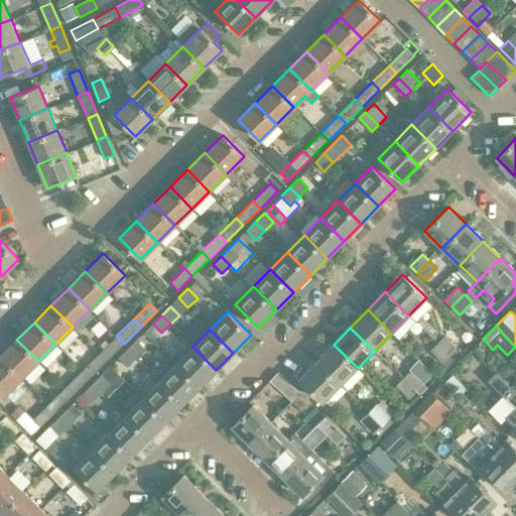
[(107,361),(124,344),(116,336),(100,353),(107,361)]
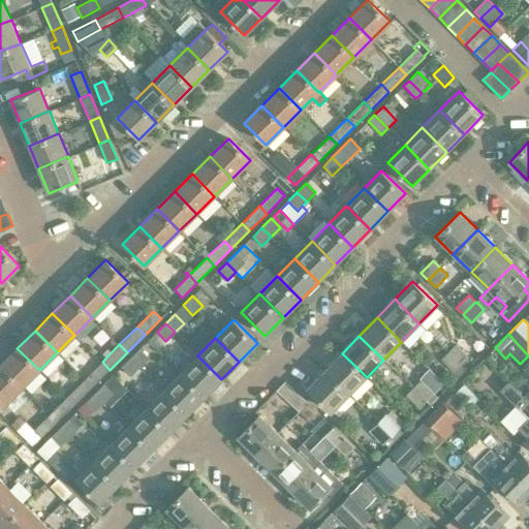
[(456,344),(448,352),(461,365),(468,358),(456,344)]
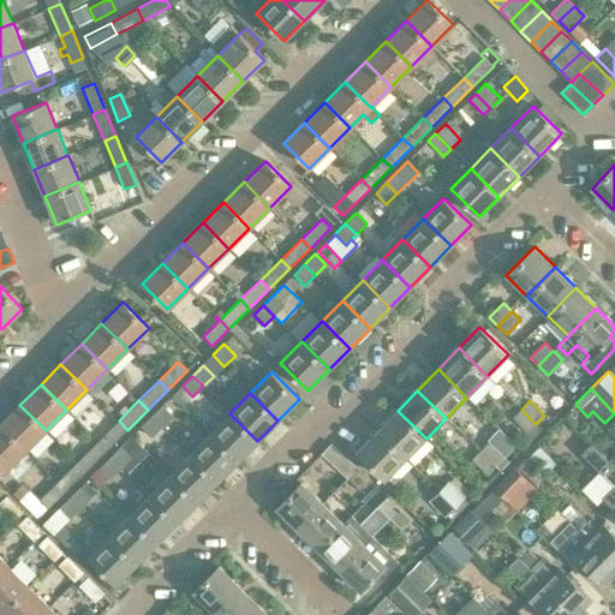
[(0,425),(25,451),(46,430),(19,405),(0,424),(0,425)]
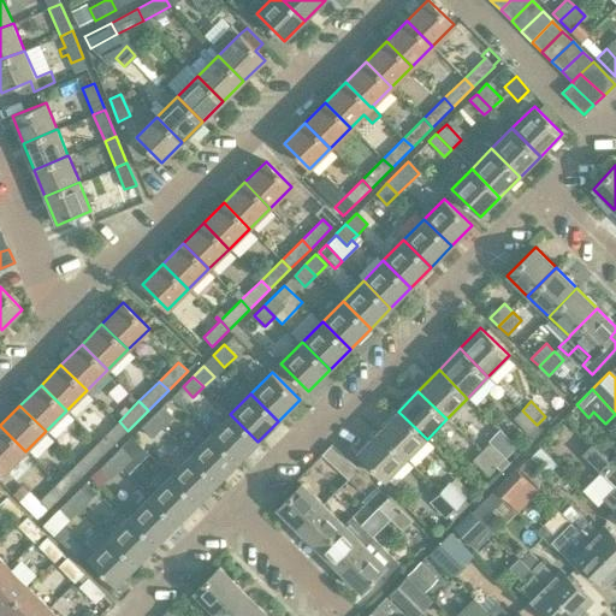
[(153,416),(163,427),(173,416),(163,407),(153,416)]
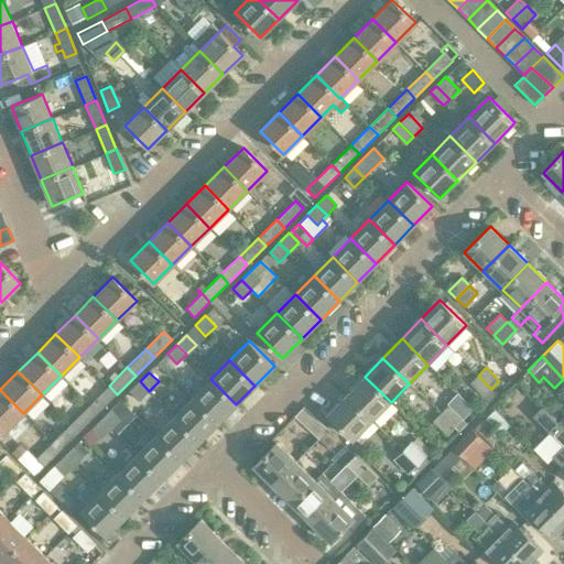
[(470,383),(484,397),(491,389),(478,376),(470,383)]
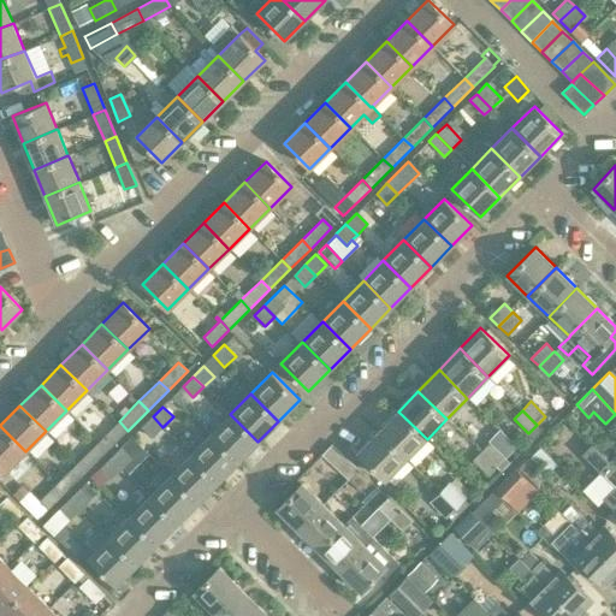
[(407,460),(427,439),(398,412),(378,432),(407,460)]
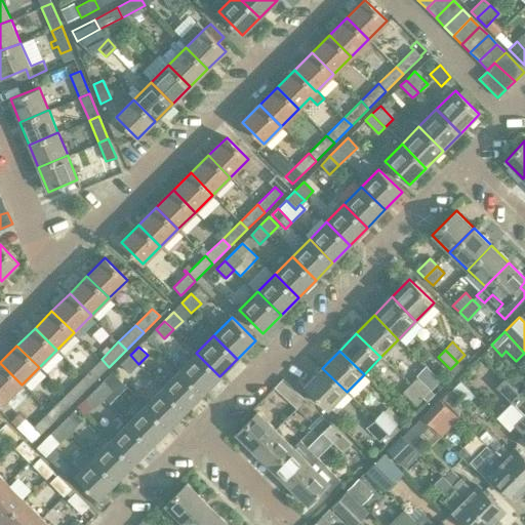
[(202,394),(219,376),(196,353),(178,370),(202,394)]
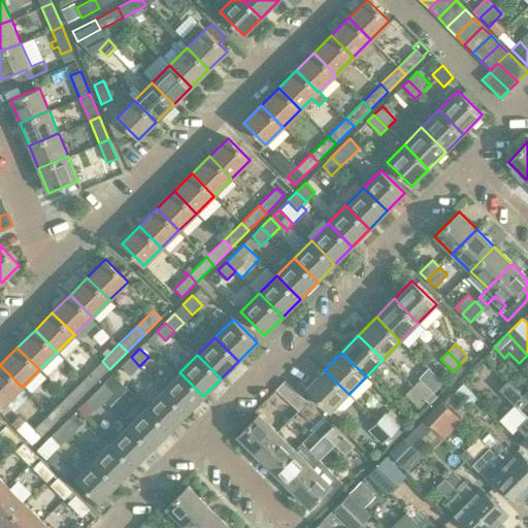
[(130,375),(139,366),(131,357),(122,366),(130,375)]
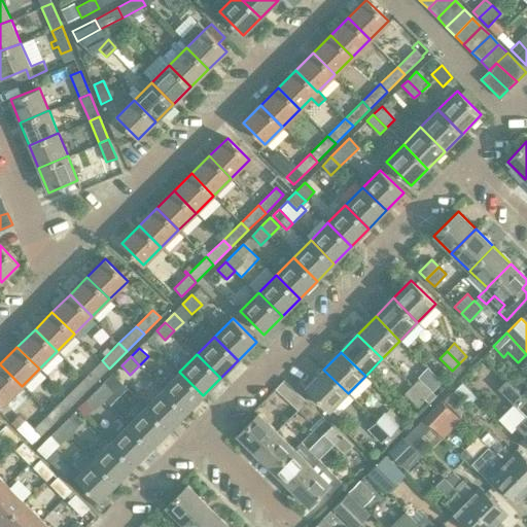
[(92,386),(109,369),(102,360),(84,378),(92,386)]
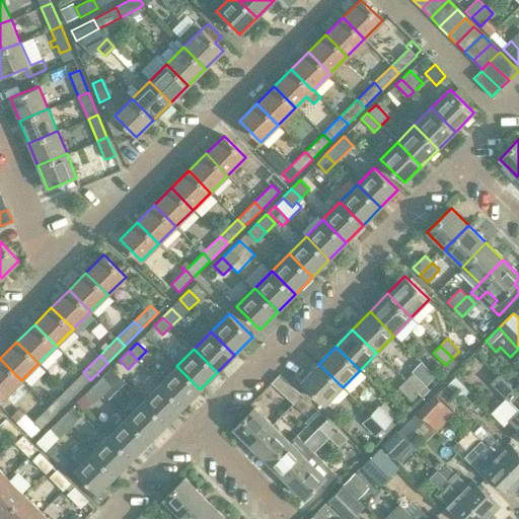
[(0,393),(4,397),(21,380),(0,359),(0,393)]
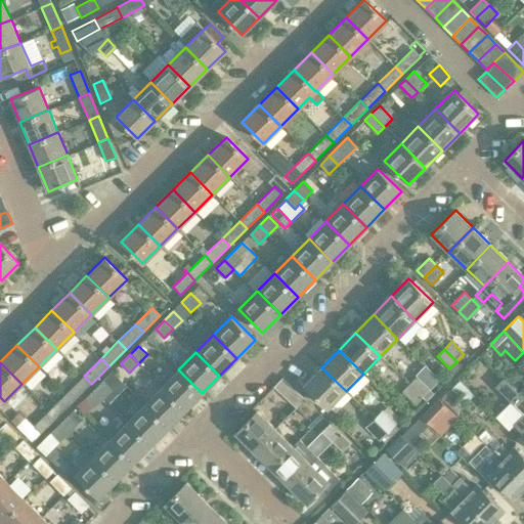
[(329,408),(346,391),(321,367),(304,385),(329,408)]
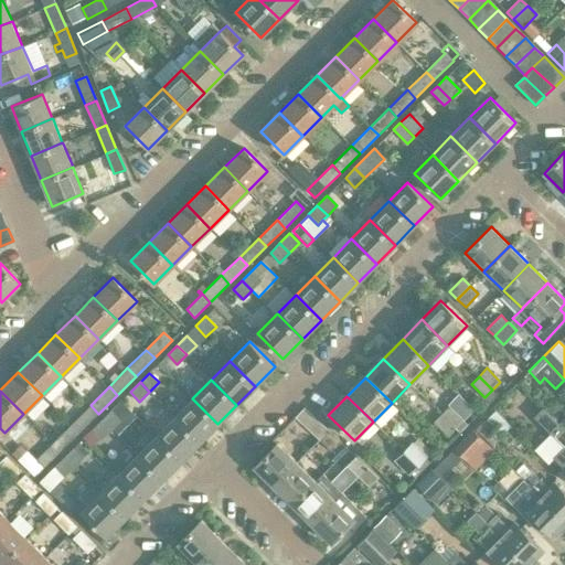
[(199,443),(217,424),(192,398),(174,417),(199,443)]
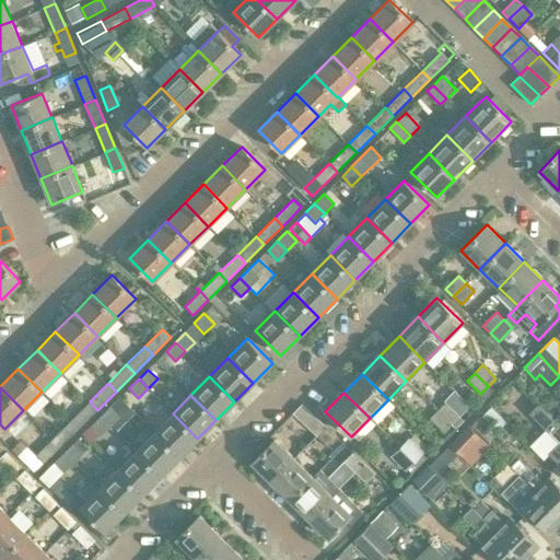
[(115,431),(116,430),(133,412),(119,399),(112,407),(111,406),(101,416),(111,426),(109,426),(115,431)]
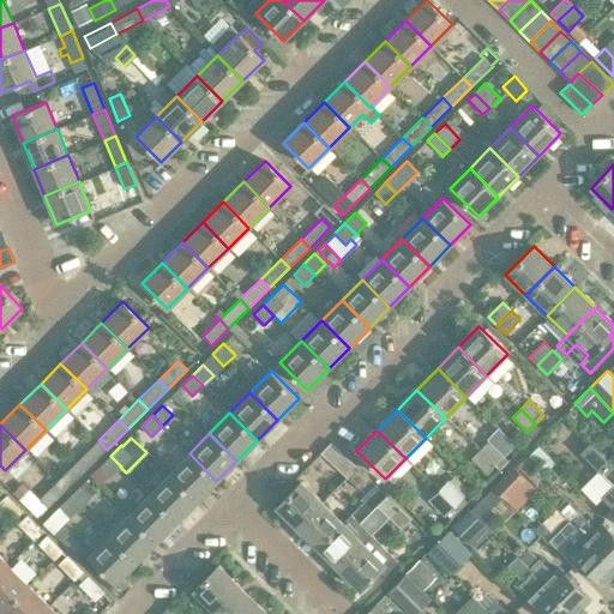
[(86,469),(107,450),(98,440),(78,461),(86,469)]
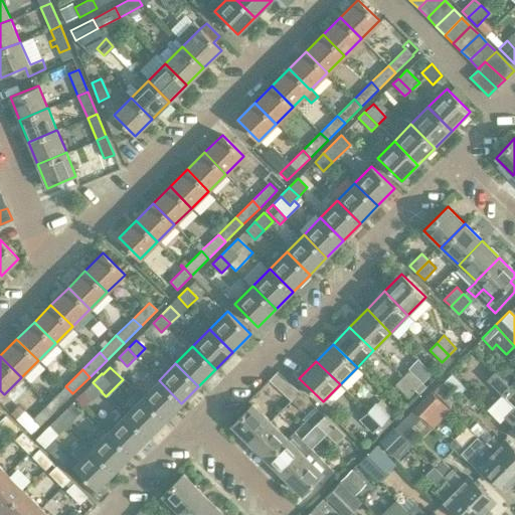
[(402,377),(415,389),(422,382),(409,370),(402,377)]
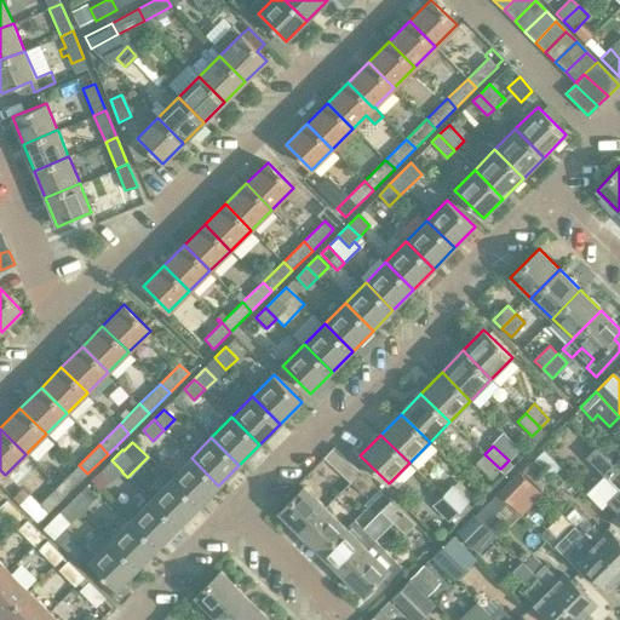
[(349,481),(359,471),(334,447),(323,458),(349,481)]
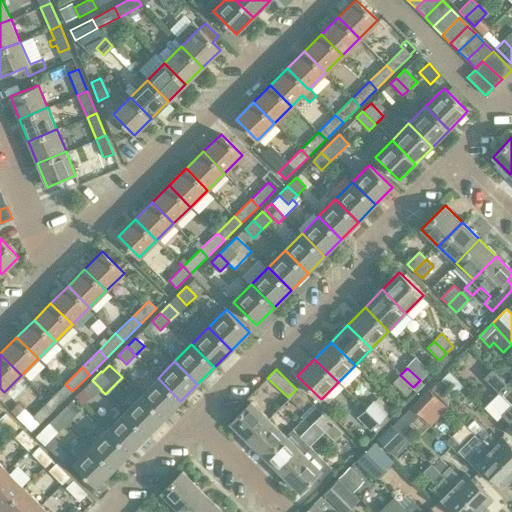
[(511,390),(506,384),(506,383),(492,370),(483,378),(511,406),(503,414),(511,423),(511,390)]
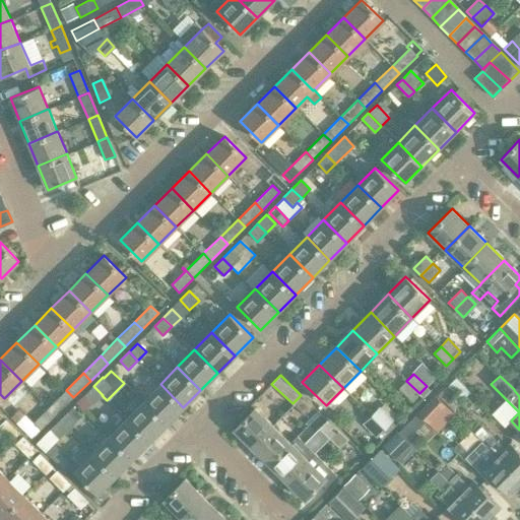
[(411,401),(419,393),(406,381),(399,388),(411,401)]
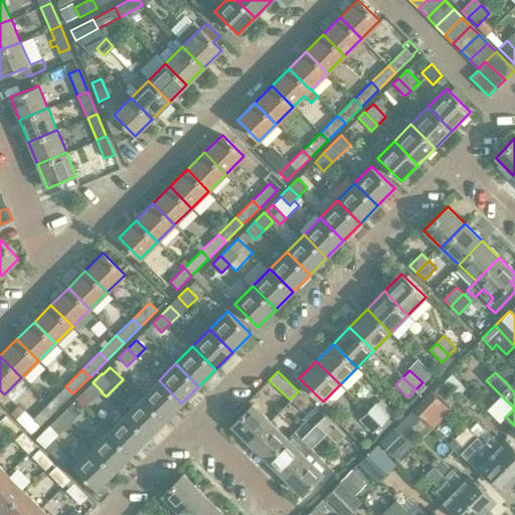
[(165,420),(181,403),(159,380),(142,397),(165,420)]
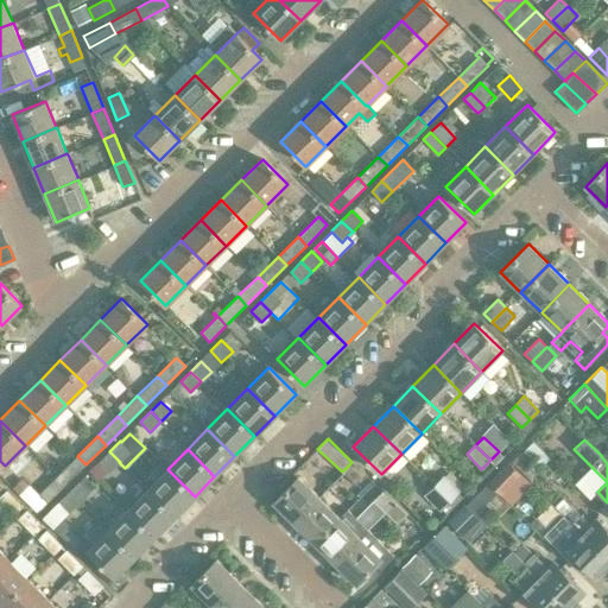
[(100,481),(119,462),(120,462),(109,451),(89,472),(100,481)]
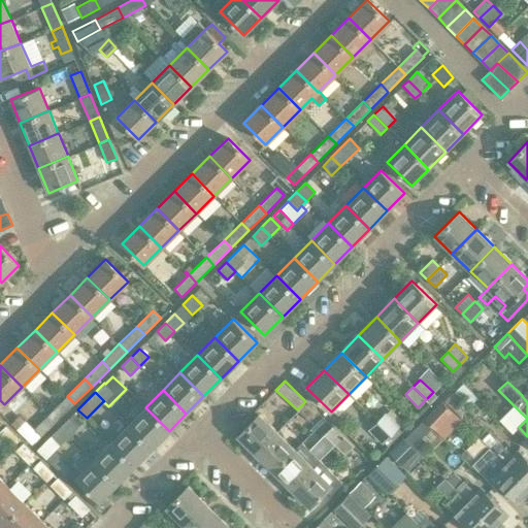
[(453,394),(444,401),(461,417),(468,409),(453,394)]
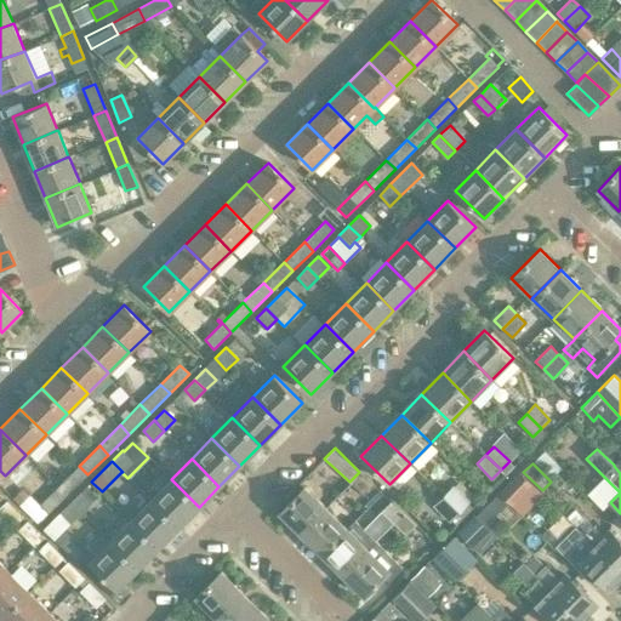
[(67,495),(87,474),(79,466),(58,486),(67,495)]
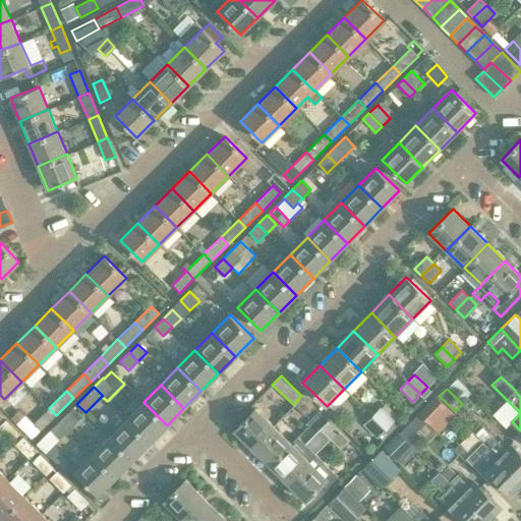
[(450,409),(436,395),(418,413),(432,427),(450,409)]
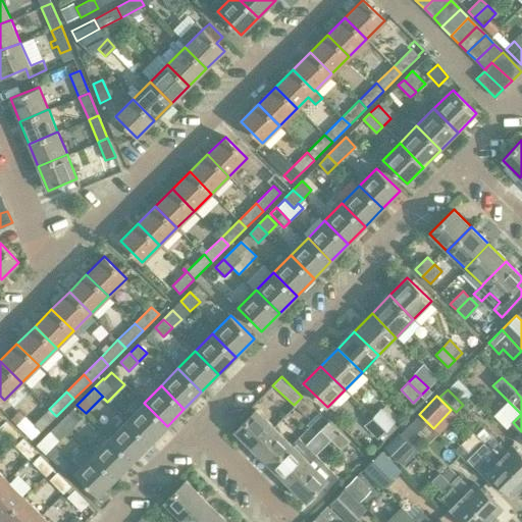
[(302,397),(294,405),(306,417),(314,408),(302,397)]
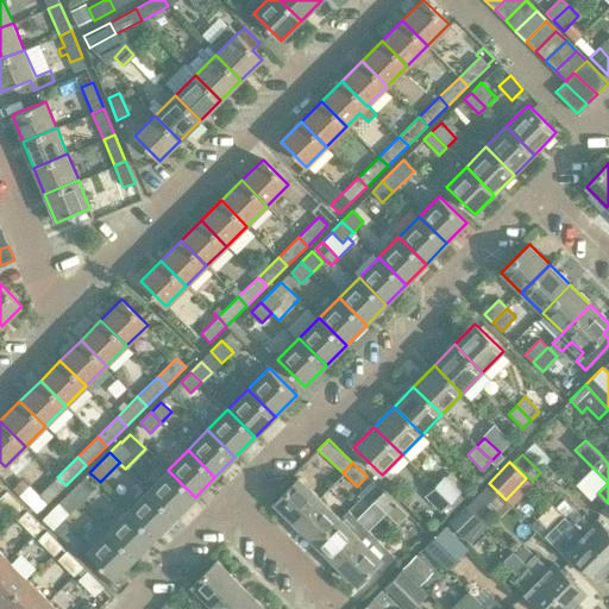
[(176,518),(195,497),(168,470),(148,490),(176,518)]
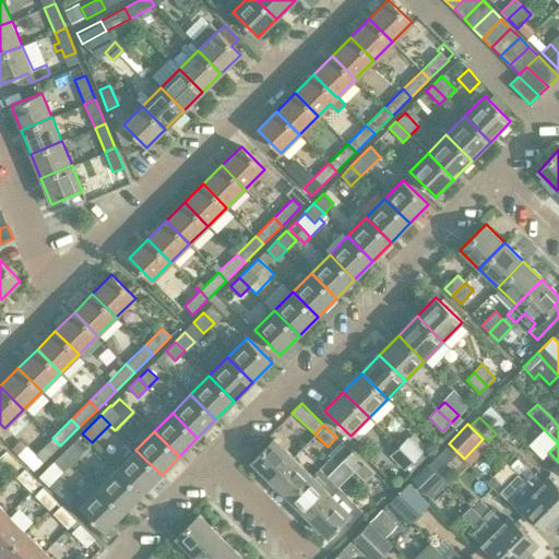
[(399,447),(413,460),(414,461),(421,453),(424,451),(408,437),(399,447)]
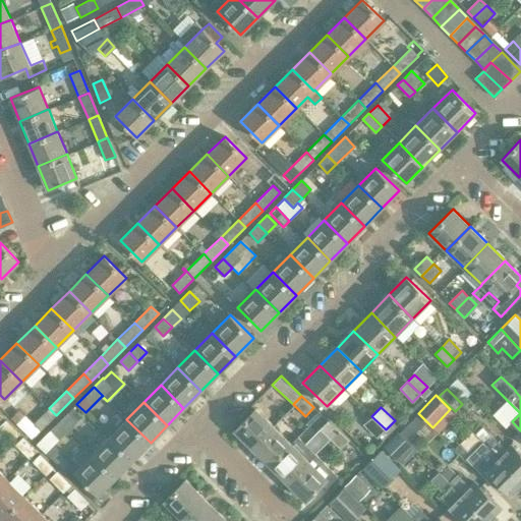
[(41,430),(56,415),(49,408),(34,423),(41,430)]
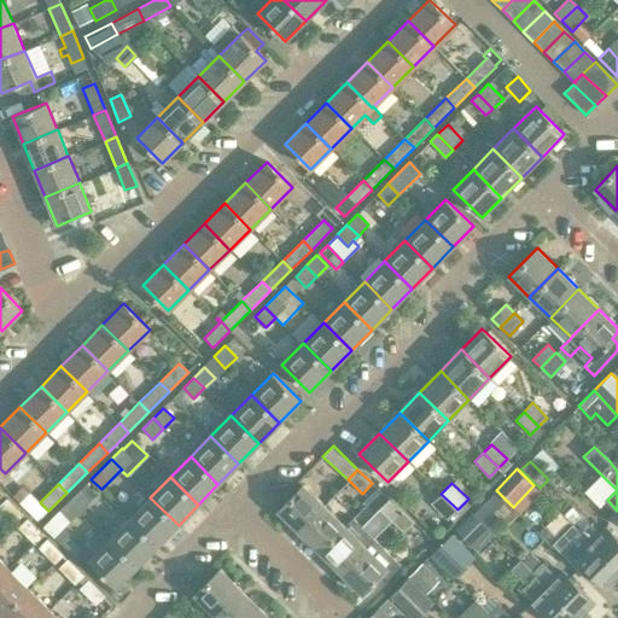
[(81,511),(91,502),(97,494),(86,484),(70,500),(81,511)]
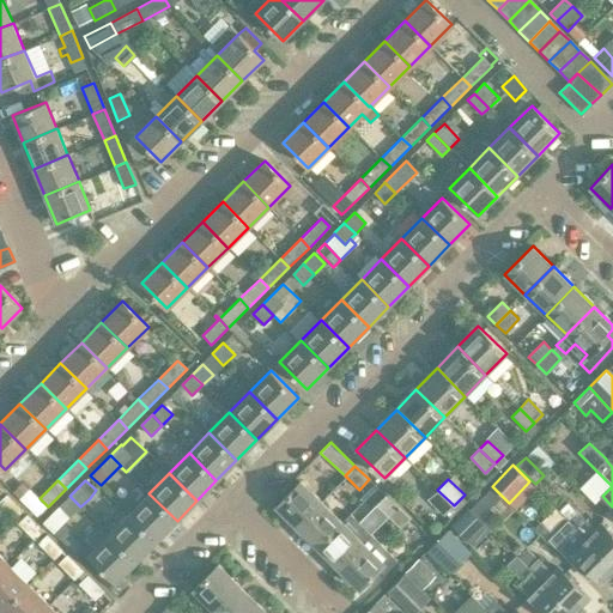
[(321,501),(302,480),(275,507),(296,526),(321,501)]
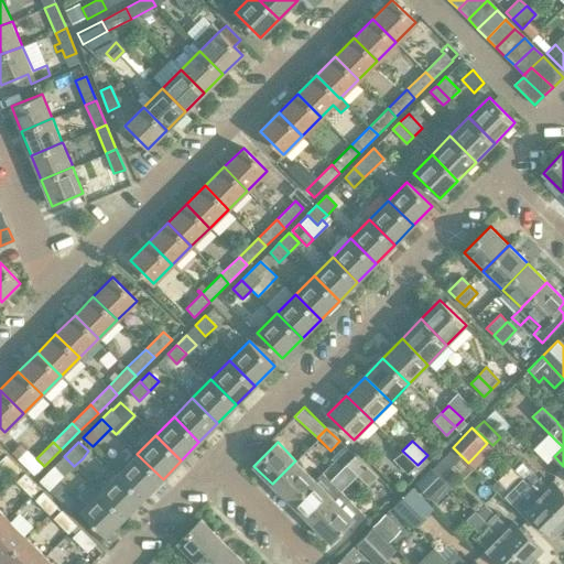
[(436,465),(445,474),(461,458),(452,449),(436,465)]
